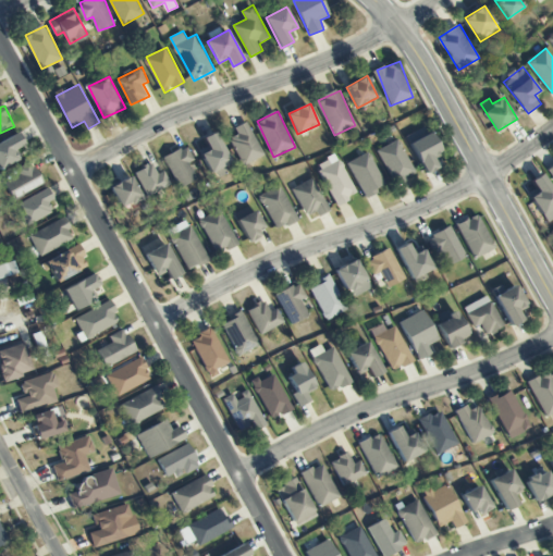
[(240,134),(231,138),(245,164),(266,155),(248,121),(236,127),(240,134)]
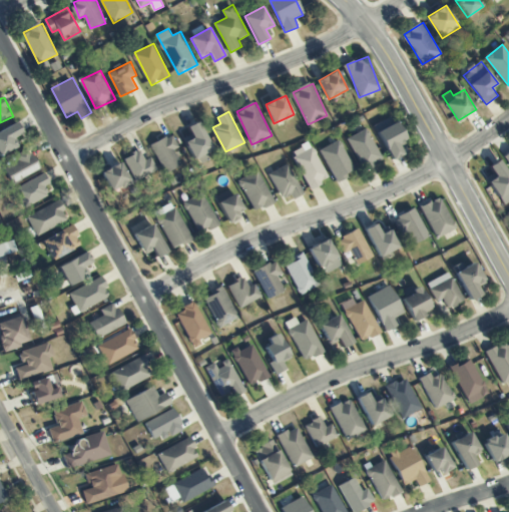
[(405,153),(401,145),(408,141),(395,115),(376,124),(393,158),(405,153)]
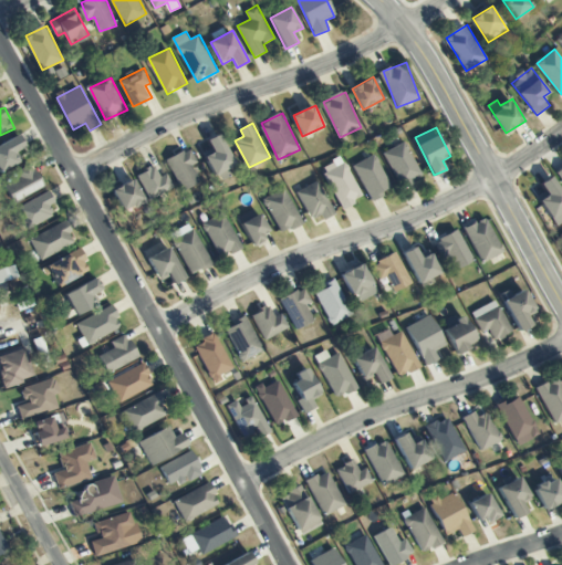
[(208,139),(215,152),(206,156),(216,175),(237,164),(221,133),(208,139)]
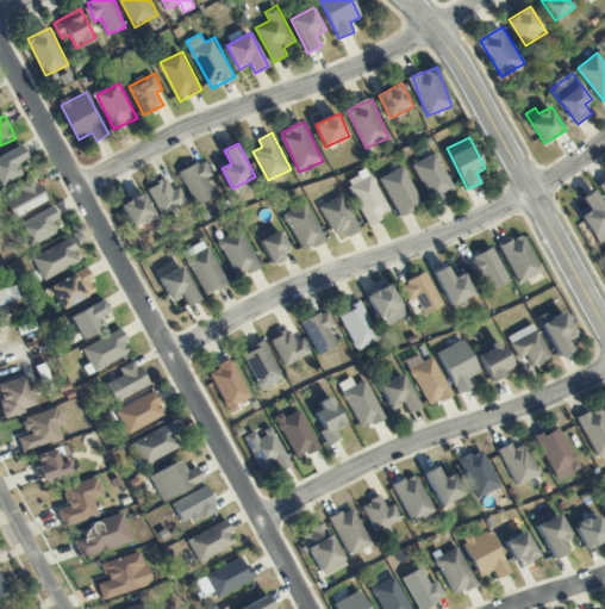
[(29,159),(24,147),(0,155),(0,184),(22,176),(17,163),(29,159)]
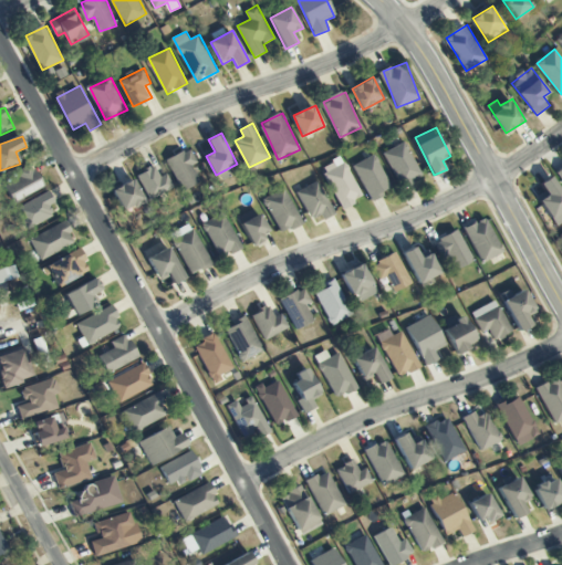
[(385,153),(404,187),(425,175),(406,140),(385,153)]
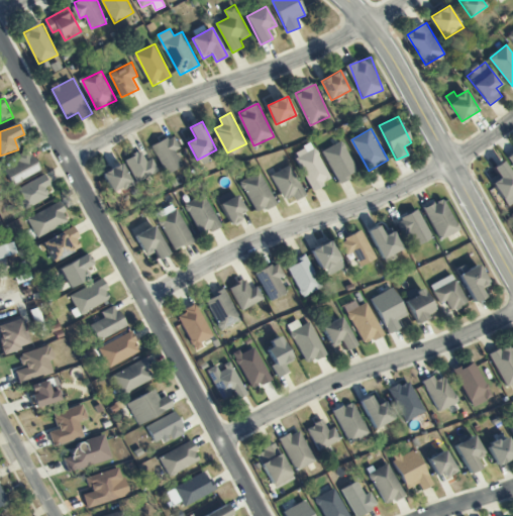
[(166,174),(184,167),(178,149),(181,148),(176,135),(155,143),(166,174)]
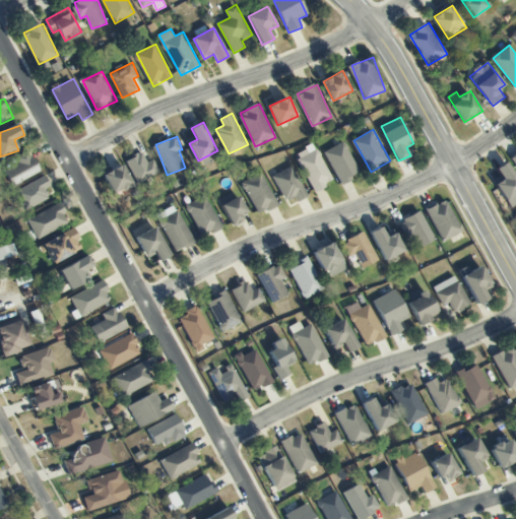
[(362,173),(345,141),(326,151),(342,183),(362,173)]
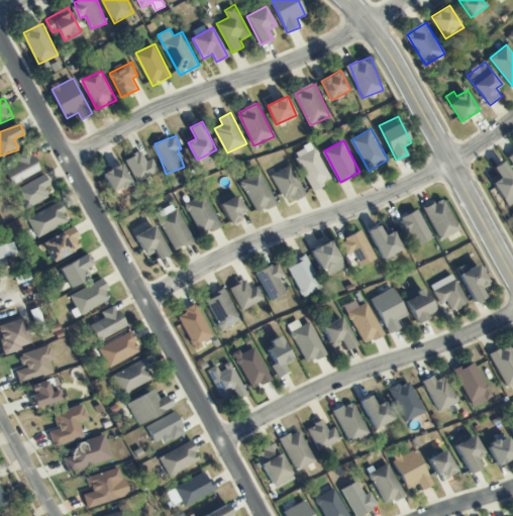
[(295,152),(314,190),(332,180),(313,142),(295,152)]
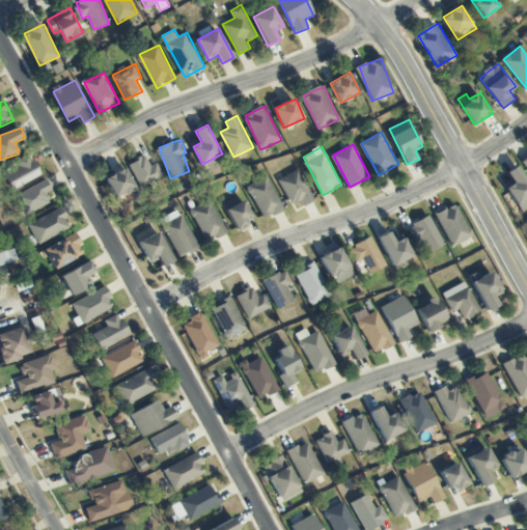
[(6,173),(14,189),(43,175),(32,152),(17,160),(20,166),(6,173)]
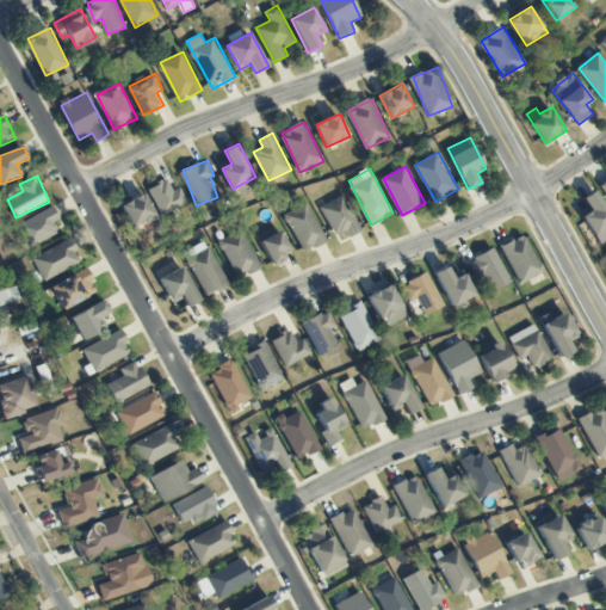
[(181,186),(174,190),(168,178),(149,188),(164,215),(190,202),(181,186)]
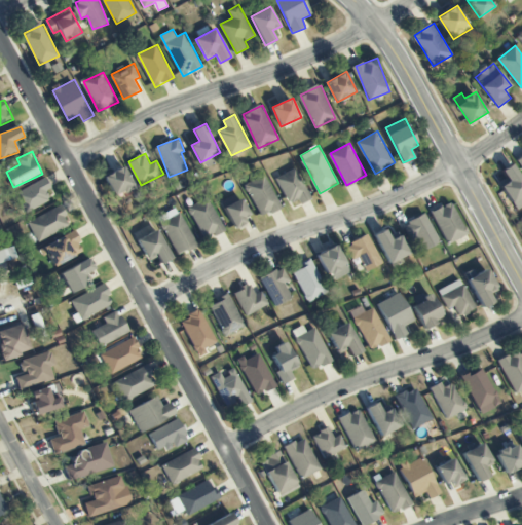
[(510,181),(502,186),(518,210),(521,208),(521,177),(513,163),(502,171),(510,181)]
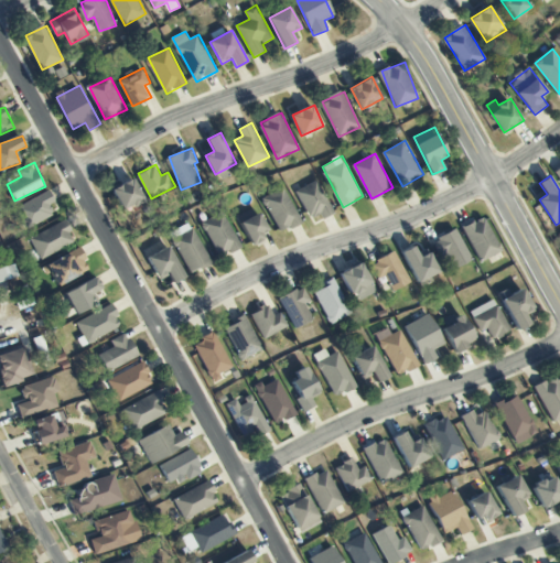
[(146,199),(135,177),(114,188),(125,210),(146,199)]
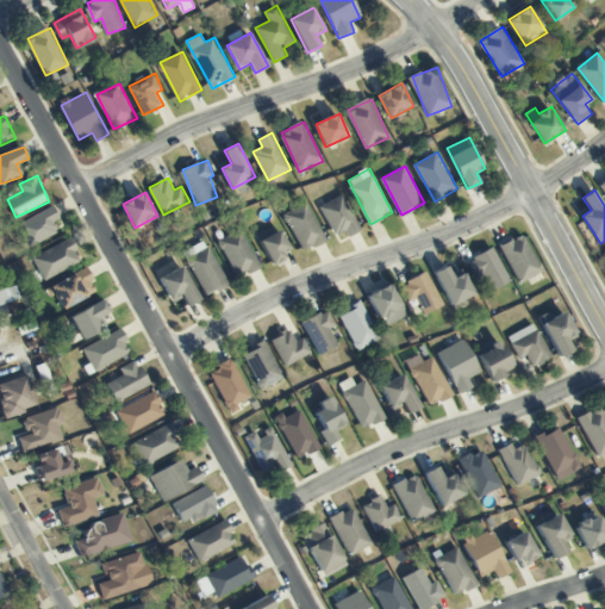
[(362,230),(344,194),(320,206),(336,236),(347,231),(349,237),(362,230)]
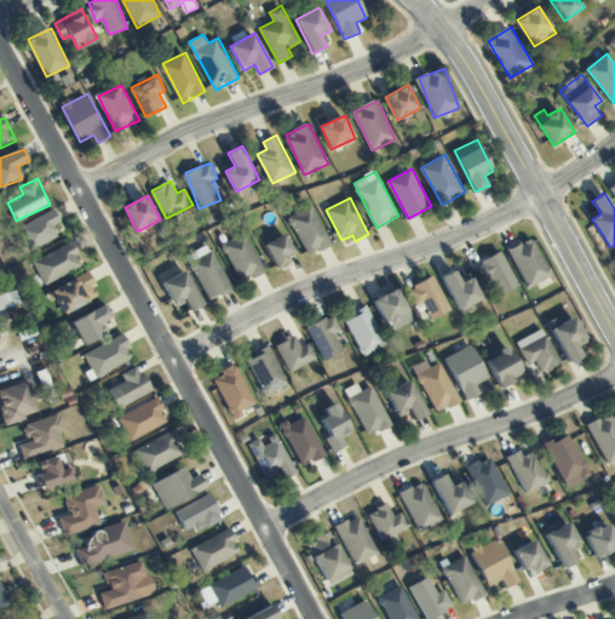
[(332,245),(314,205),(289,217),(308,256),(332,245)]
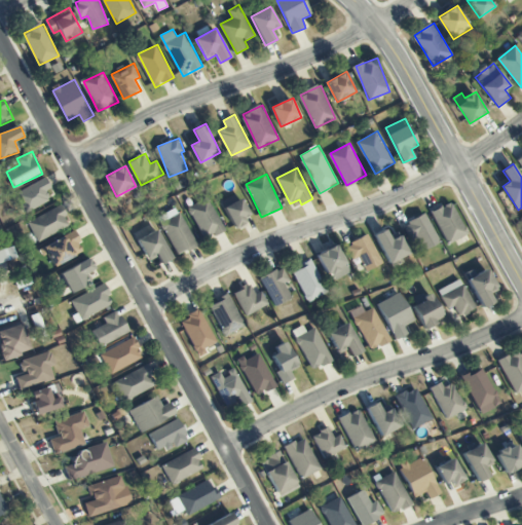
[(27,212),(52,199),(48,190),(53,188),(48,178),(17,192),(27,212)]
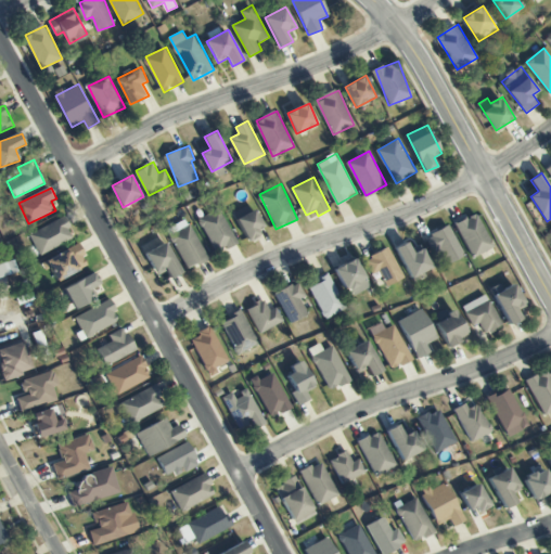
[(258,230),(263,228),(254,204),(235,211),(247,242),(261,236),(258,230)]
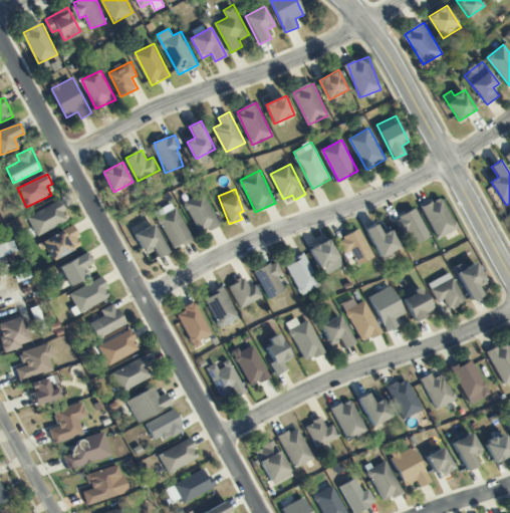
[(185,202),(202,235),(221,225),(205,192),(185,202)]
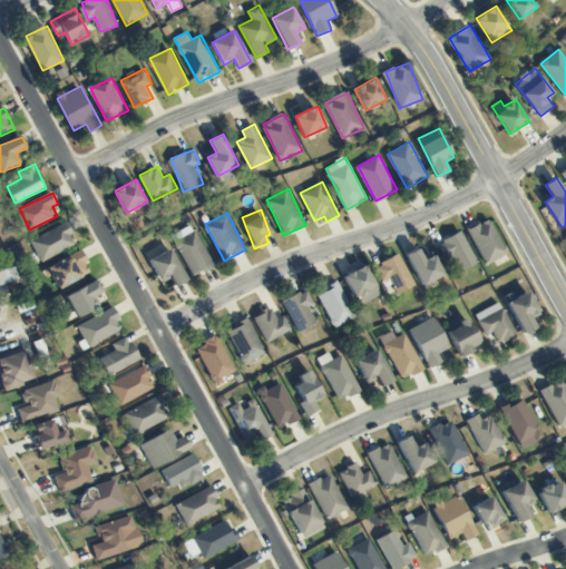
[(487,264),(508,253),(490,218),(469,229),(487,264)]
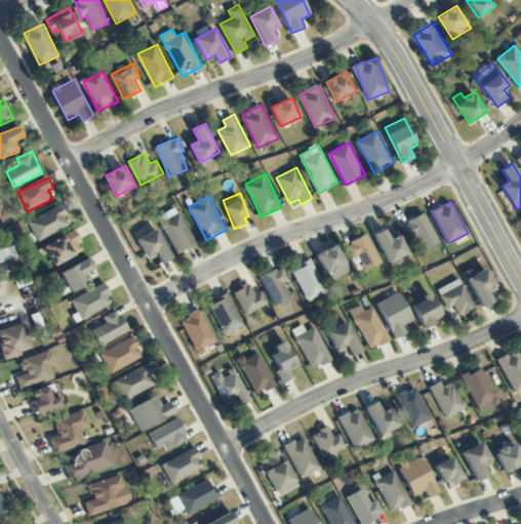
[(72,225),(62,205),(30,222),(40,241),(72,225)]
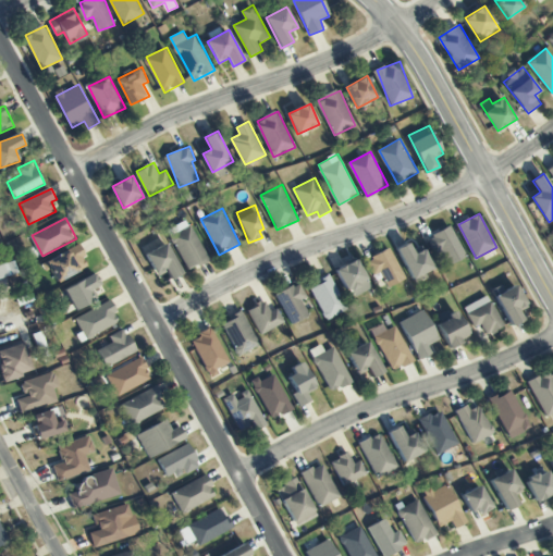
[(187,270),(209,261),(195,224),(173,233),(187,270)]
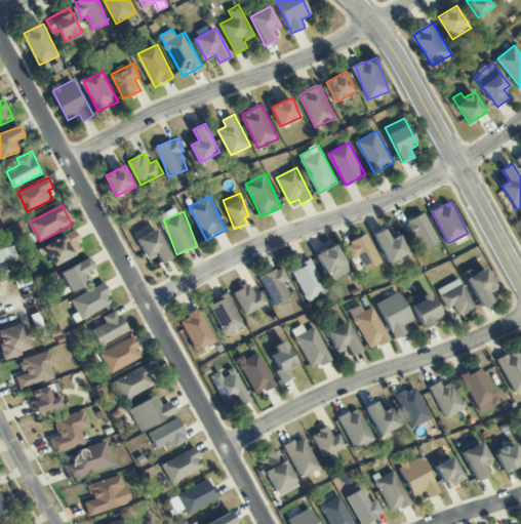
[(440,241),(425,212),(404,224),(418,252),(440,241)]
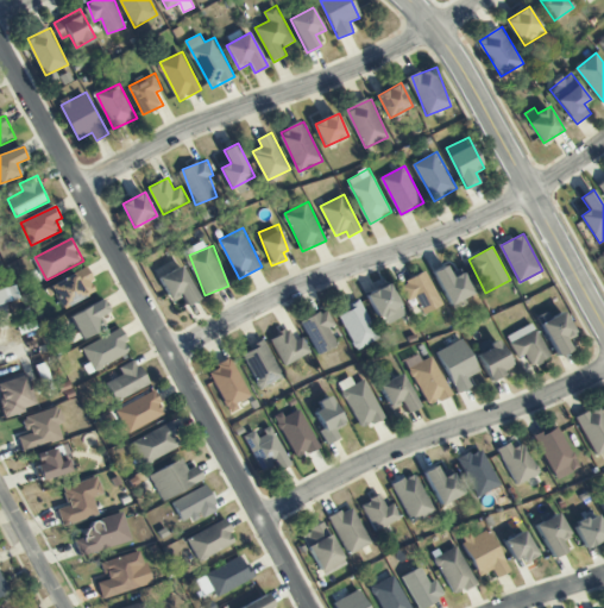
[(451,305),(472,294),(457,261),(434,270),(451,305)]
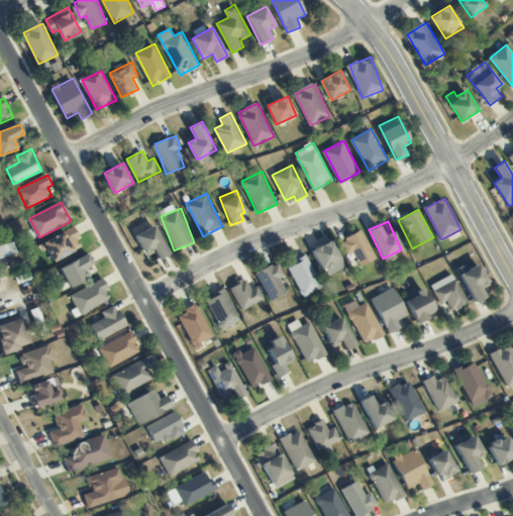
[(157,252),(160,259),(170,254),(158,225),(136,234),(146,256),(157,252)]
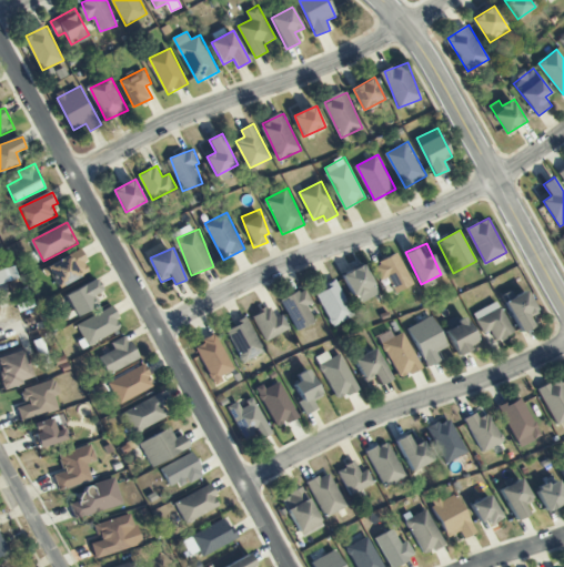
[(93,271),(82,249),(49,264),(59,287),(93,271)]
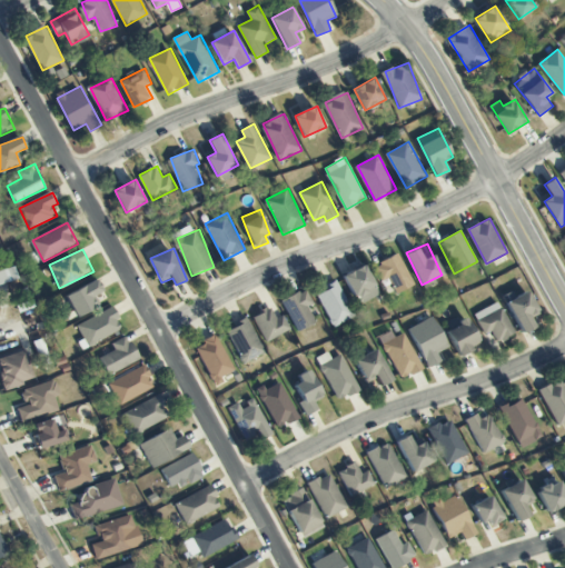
[(384,281),(390,277),(398,292),(415,284),(399,252),(375,265),(384,281)]
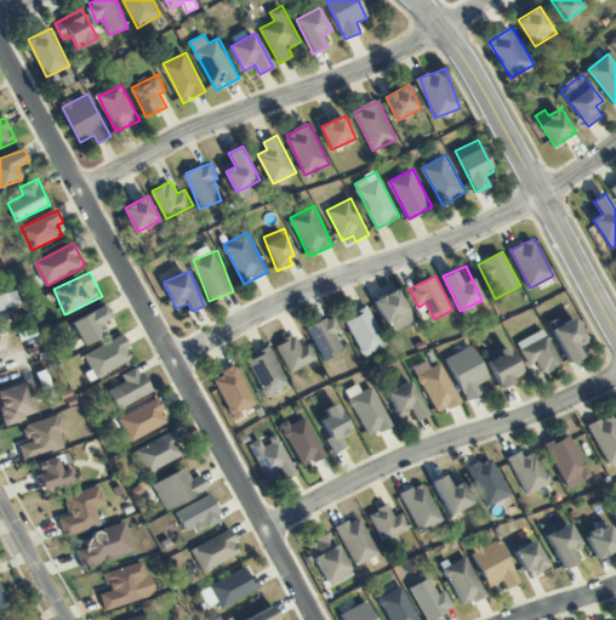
[(378,299),(392,331),(414,322),(400,289),(378,299)]
